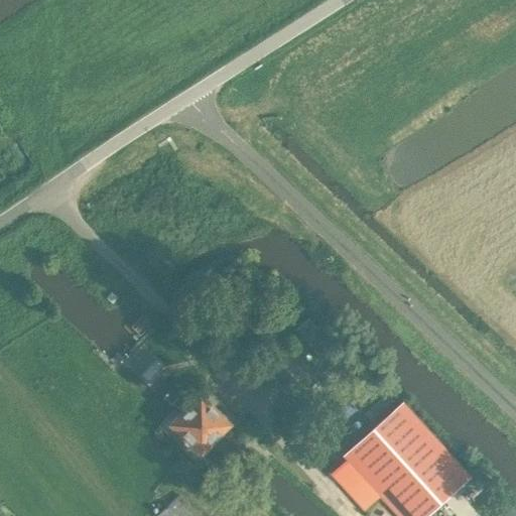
[(188,310),(184,305),(179,309),(183,314),(188,310)]
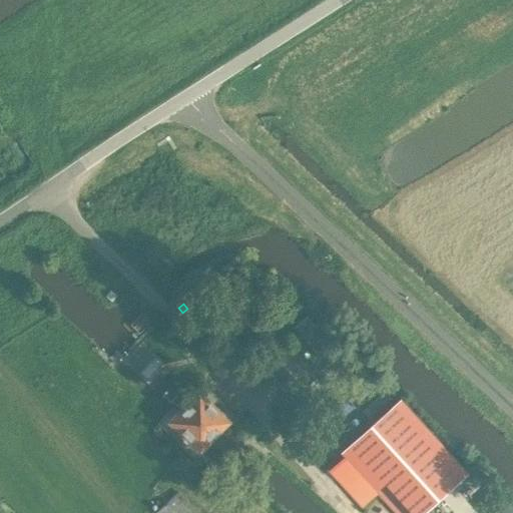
[(321,357),(332,347),(306,316),(295,325),(321,357)]
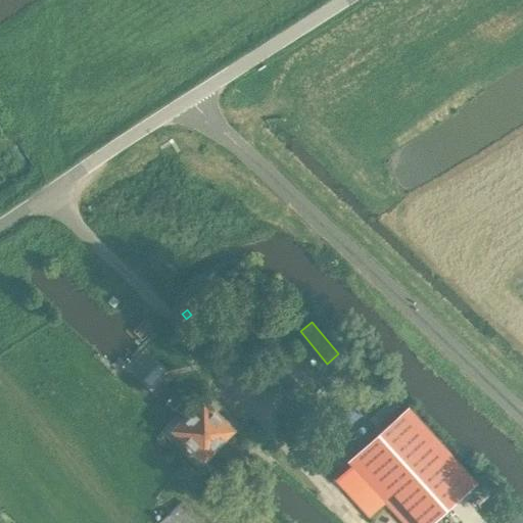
[(202,401),(175,429),(189,442),(188,447),(195,455),(200,455),(203,457),(231,429),(202,401)]
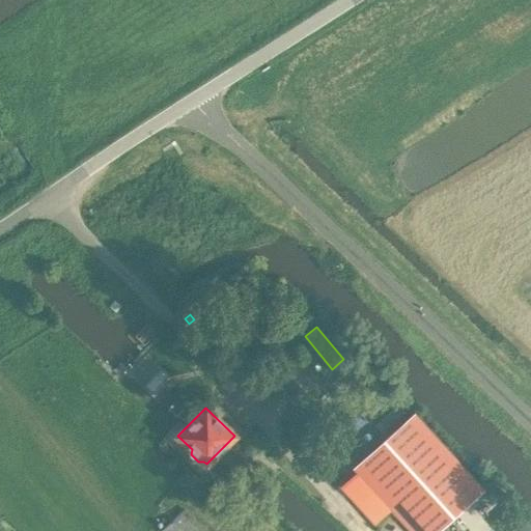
[(437,530),(483,490),(414,412),(353,467),(410,530),(437,530)]
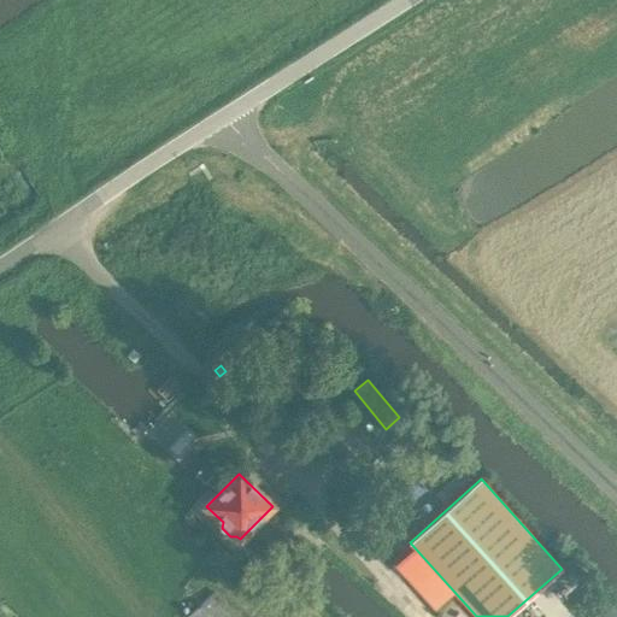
[(186,616),(236,616),(213,592),(187,616),(186,616)]
